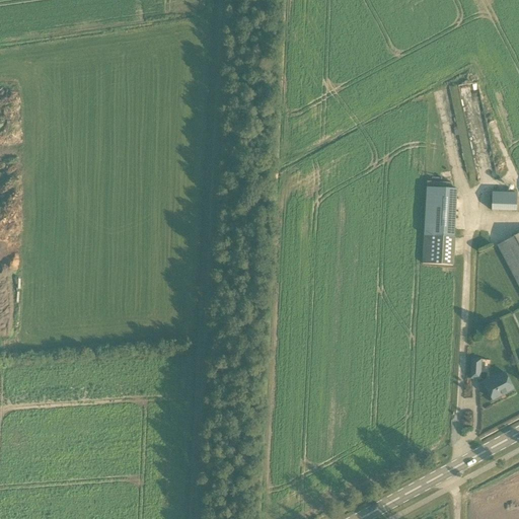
[(458,190),(426,188),(422,264),(454,266),(458,190)]
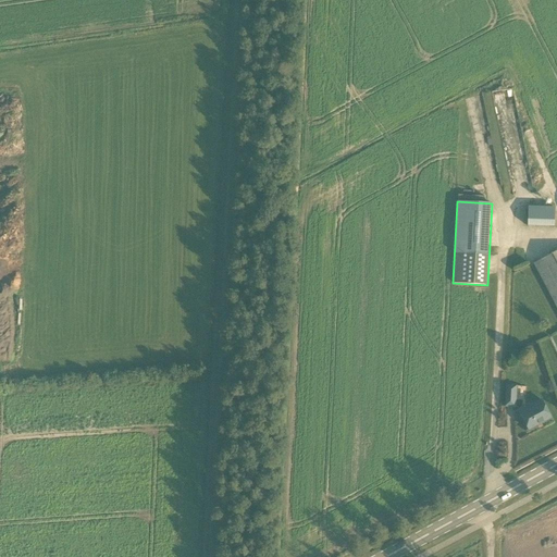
[(529,207),(529,226),(556,227),(556,207),(529,207)]
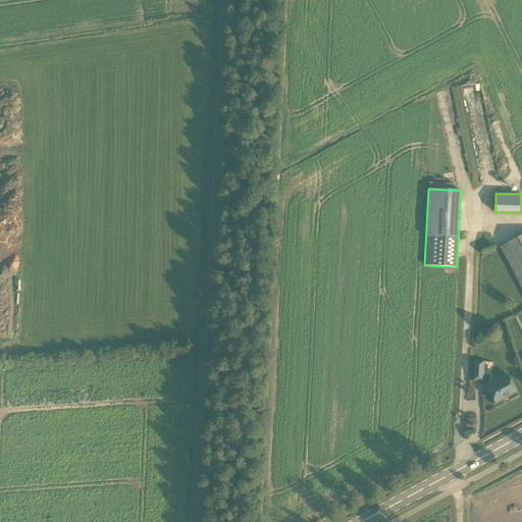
[(521,237),(501,248),(521,288),(521,237)]
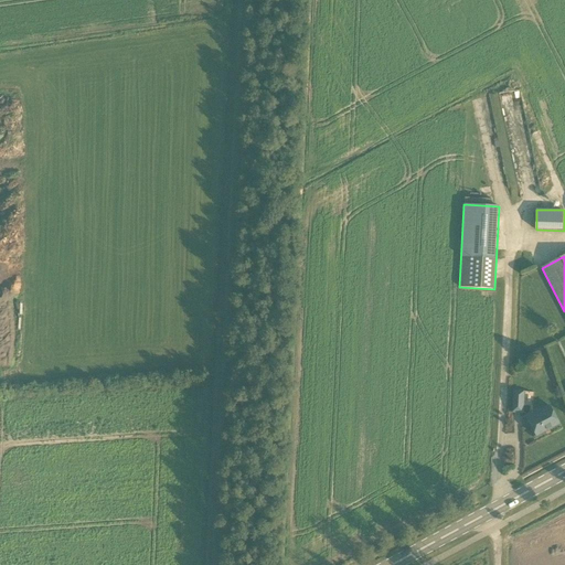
[(523,413),(523,392),(513,392),(512,413),(523,413)]
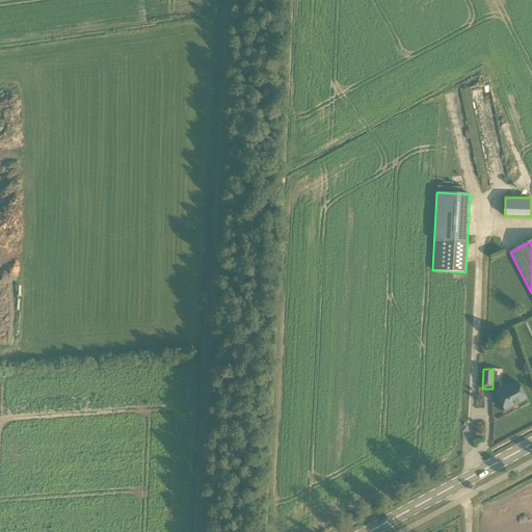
[(510,386),(496,393),(498,396),(505,411),(526,400),(522,391),(516,382),(510,386)]
